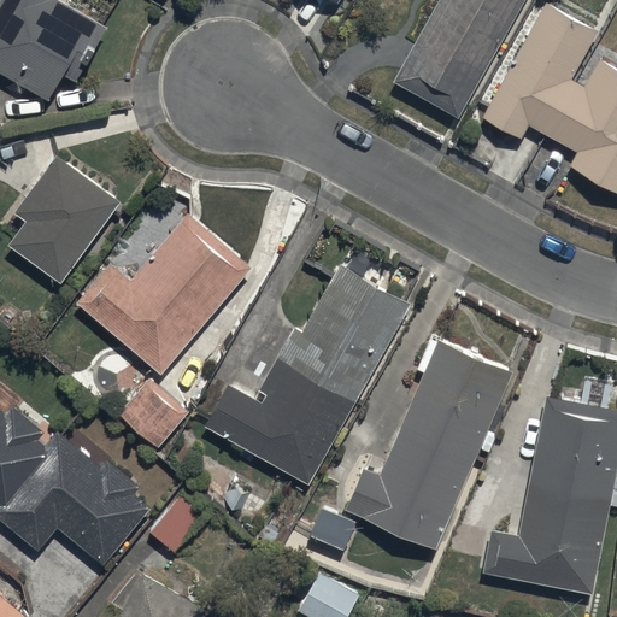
[(0,0),(0,71),(47,99),(63,72),(76,81),(107,27),(62,0),(0,0)]
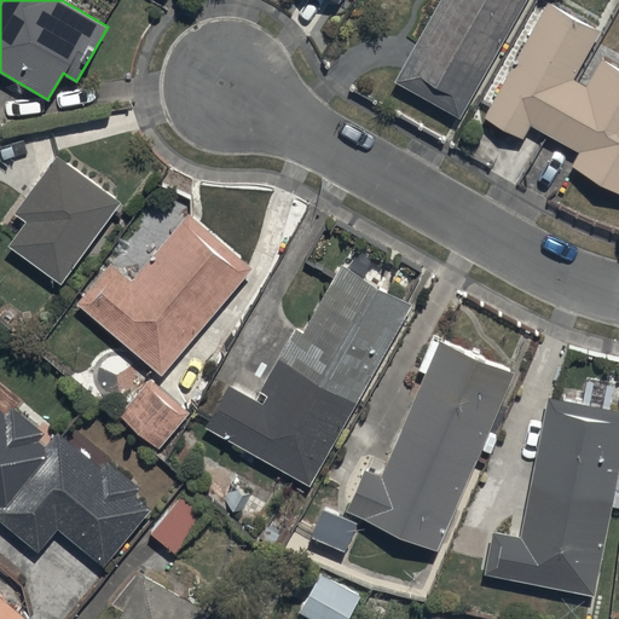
[(460,117),(525,0),(440,0),(394,81),(460,117)]
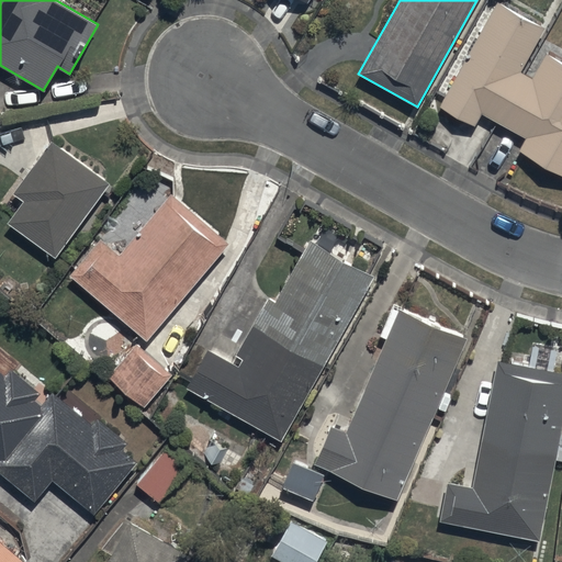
[(544,25),(497,0),(496,0),(424,136),(446,148),(441,156),(469,170),(495,121),(525,136),(518,149),(561,172),(561,63),(544,54),(532,78),(520,70),(544,25)]
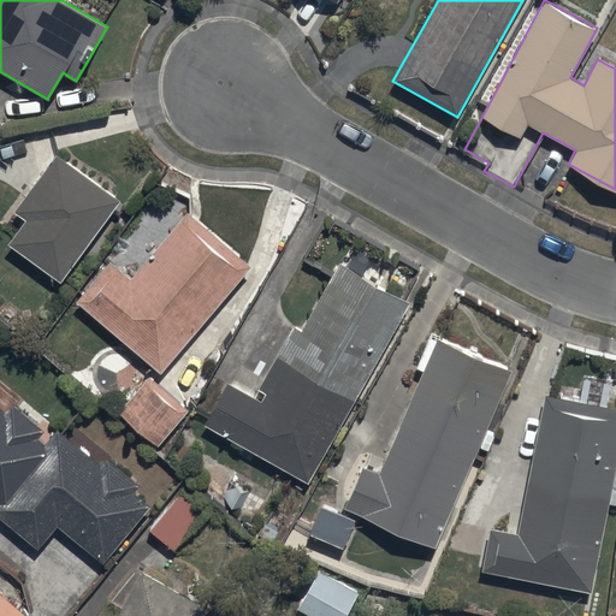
[(60,283),(118,201),(54,155),(15,213),(24,220),(6,246),(60,283)]
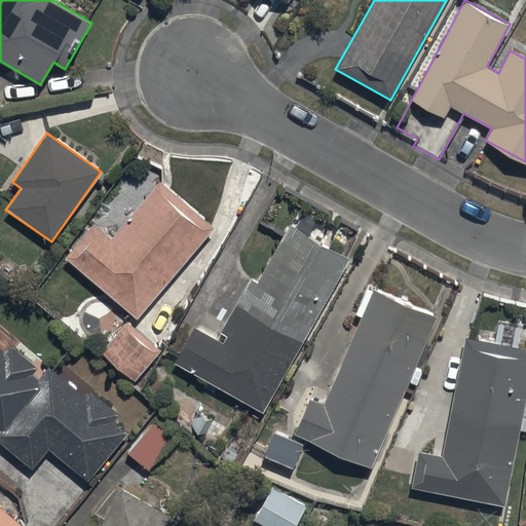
[(94,223),(65,258),(137,320),(215,226),(159,180),(110,237),(94,223)]
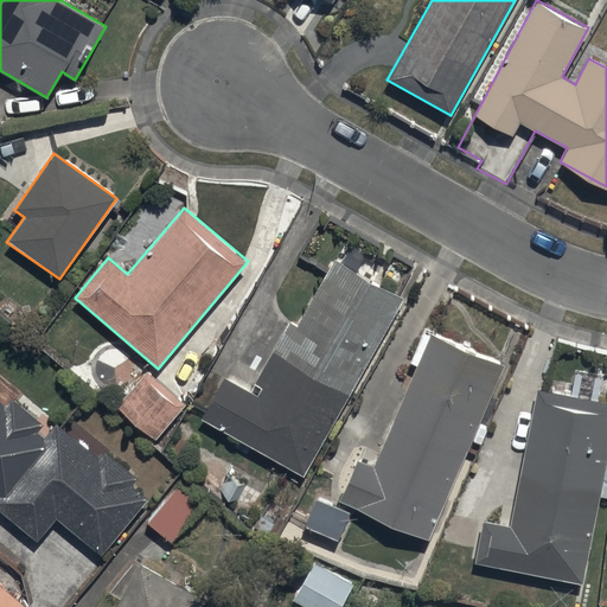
[(305,475),(403,300),(334,262),(299,325),(289,319),(254,382),(264,388),(260,396),(225,377),(202,419),(240,440),(235,449),(246,455),(250,446),(305,475)]
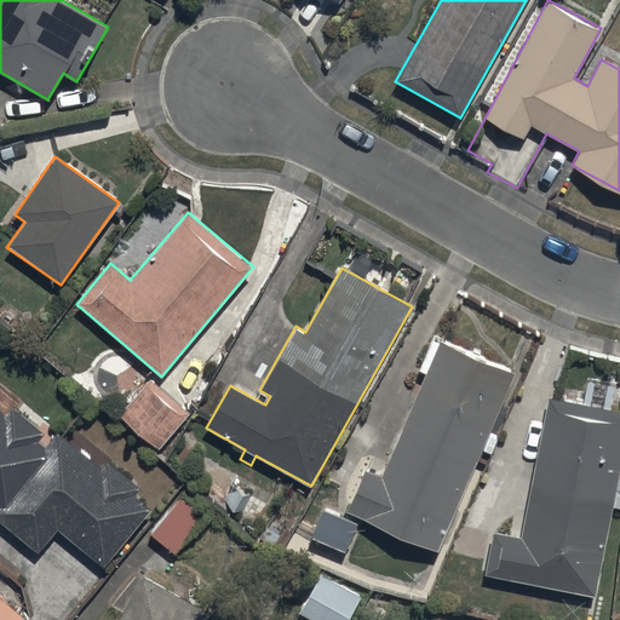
[(489,434),(515,373),(438,342),(383,477),(365,470),(346,512),(441,551),(480,458),(487,461),(497,437),(489,434)]
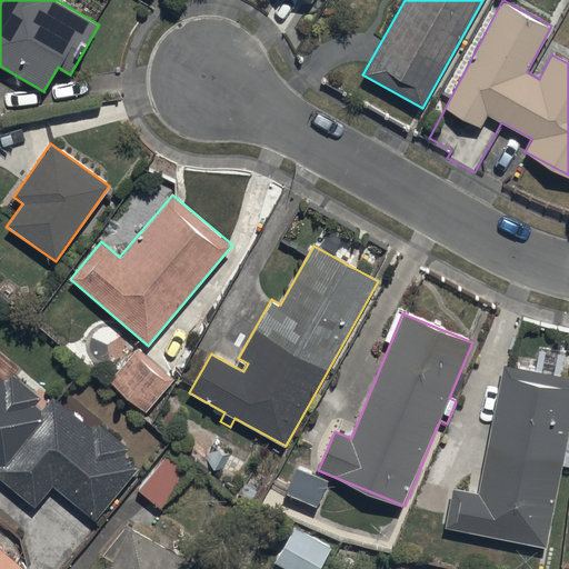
[(139,347),(109,379),(146,413),(176,380),(139,347)]
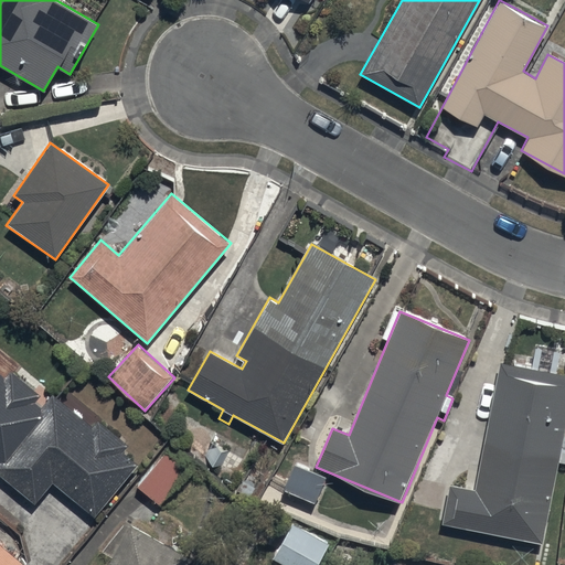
[(564,448),(562,448),(564,429),(564,375),(497,364),(475,489),(448,484),(441,525),(544,544),(558,464),(564,464),(564,448)]
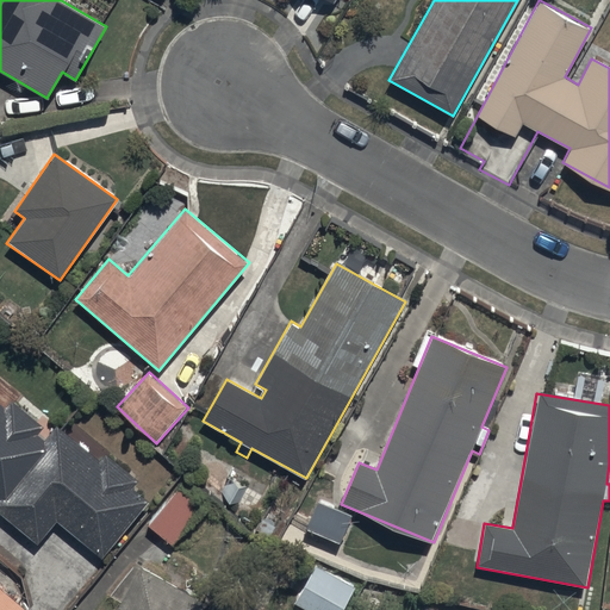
[(4,406),(0,403),(0,511),(37,543),(56,521),(101,559),(150,503),(131,487),(139,478),(106,450),(98,461),(56,425),(44,439),(37,433),(43,427),(11,399),(4,406)]
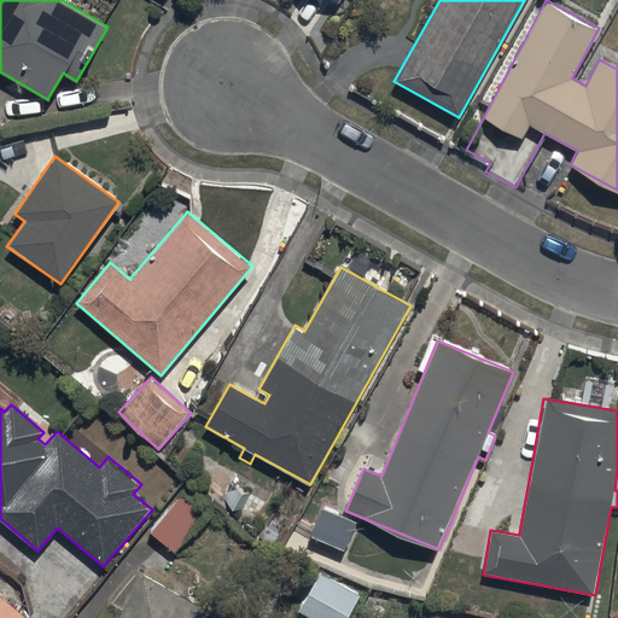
[(184,494),(151,532),(175,553),(208,513),(184,494)]
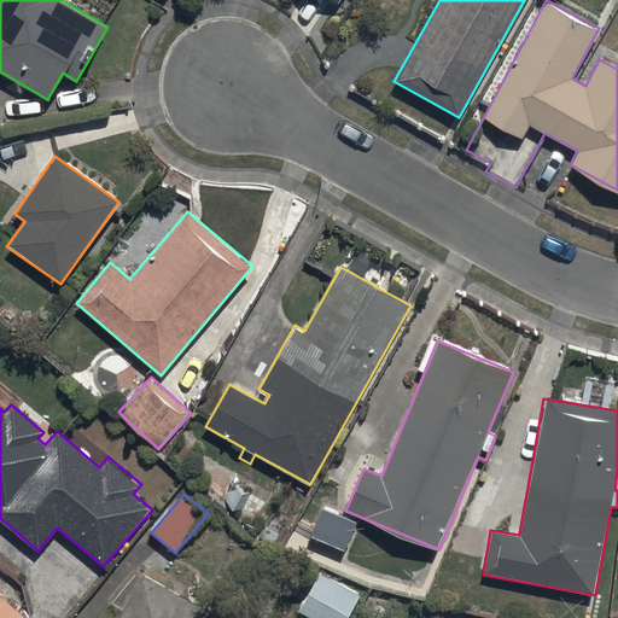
[(320,507),(309,535),(345,551),(356,522),(320,507)]
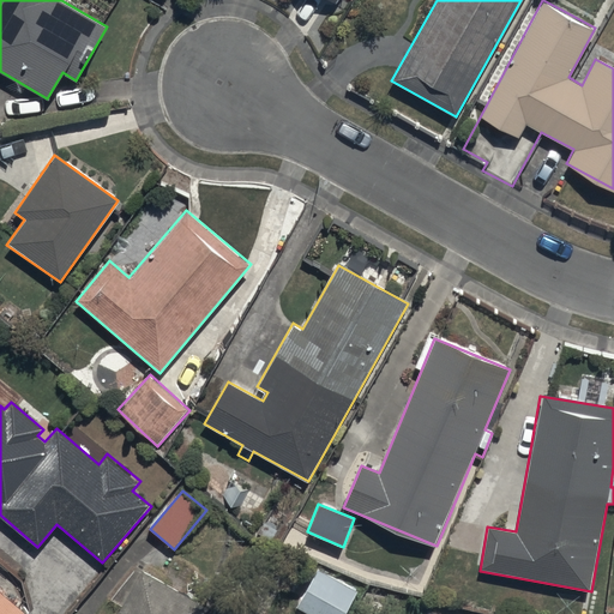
[(317,569),(295,608),(306,613),(344,613),(357,591),(317,569)]
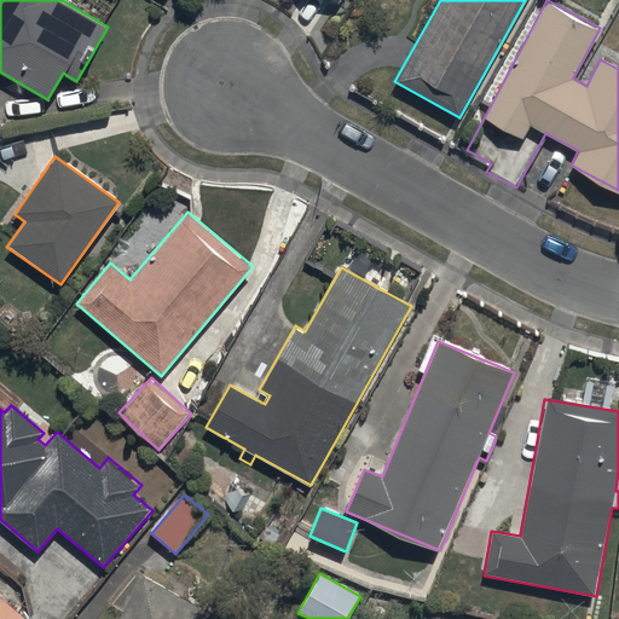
[(202,618),(208,611),(144,576),(119,618),(202,618)]
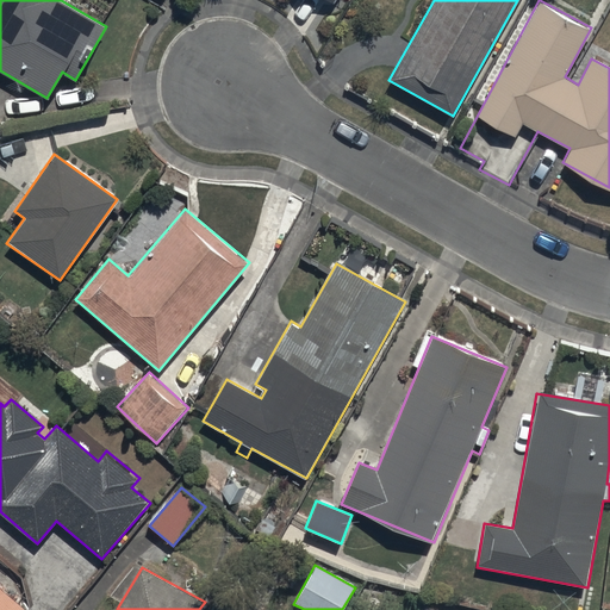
[(0,609),(25,609),(0,587),(0,609)]
